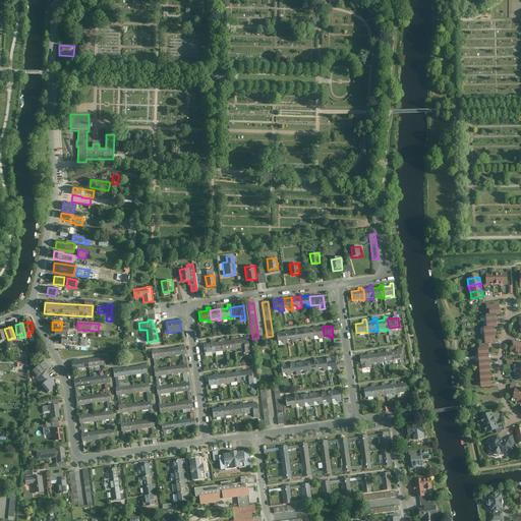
[(323,327),(313,328),(314,336),(320,336),(320,339),(325,338),(324,335),(323,327)]
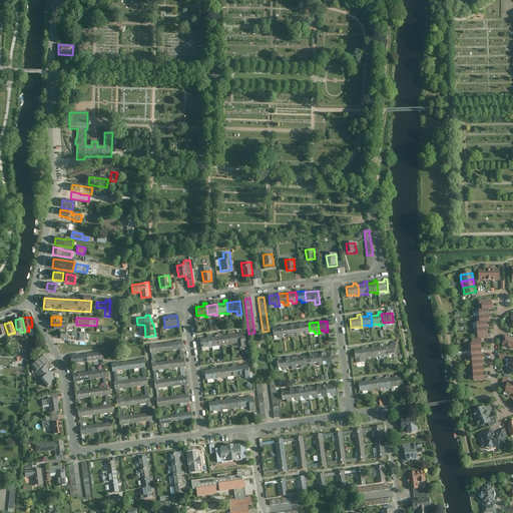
[(300,324),(301,333),(306,332),(306,335),(311,334),(310,331),(309,323),(300,324)]
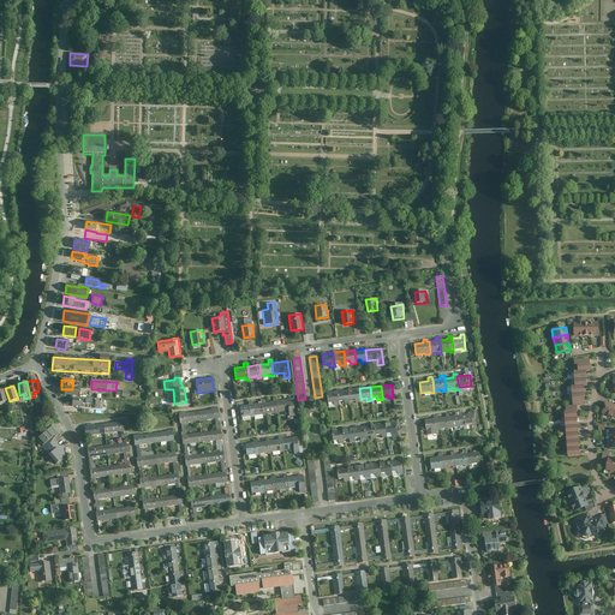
[(359,388),(348,389),(350,400),(356,399),(356,402),(362,402),(360,399),(359,388)]
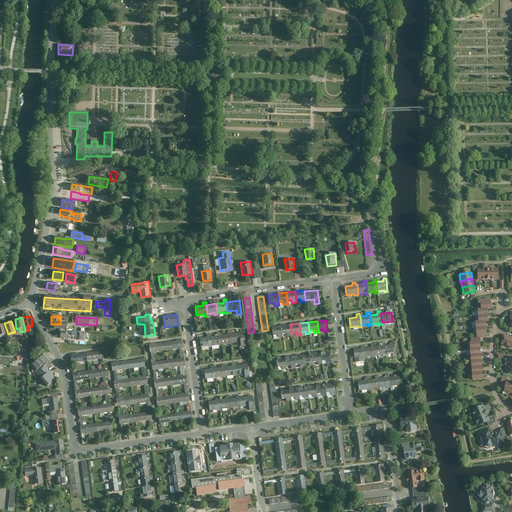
[(290,324),(281,326),(282,334),(287,333),(287,336),(292,336),(291,333),(290,324)]
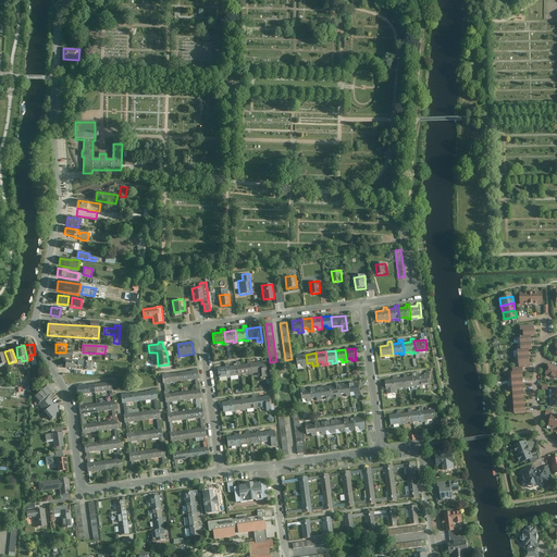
[(296,356),(297,364),(302,363),(302,367),(308,367),(307,363),(306,355),(296,356)]
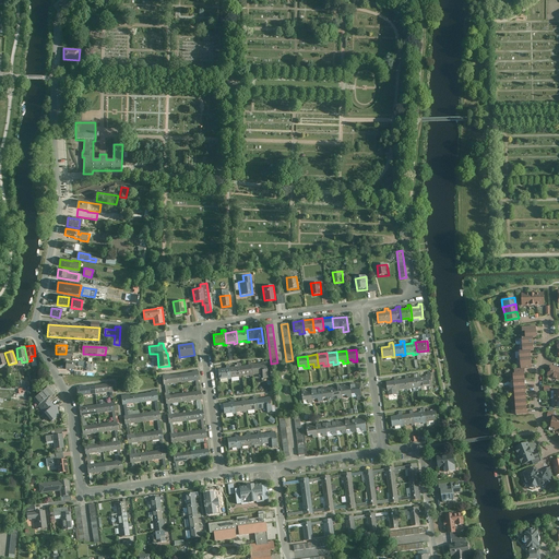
[(249,365),(241,366),(242,376),(250,376),(250,377),(253,377),(253,375),(252,365),(251,361),(248,361),(249,365)]
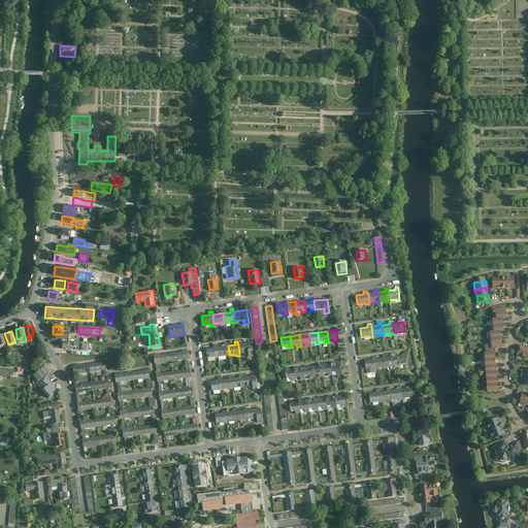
[(217,347),(218,357),(225,356),(226,357),(229,357),(229,355),(228,345),(227,342),(224,343),(224,347),(217,347)]
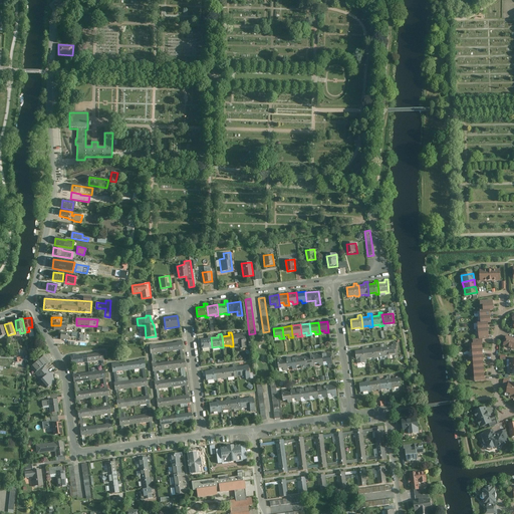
[(232,335),(233,344),(241,343),(242,347),(247,347),(245,333),(232,335)]
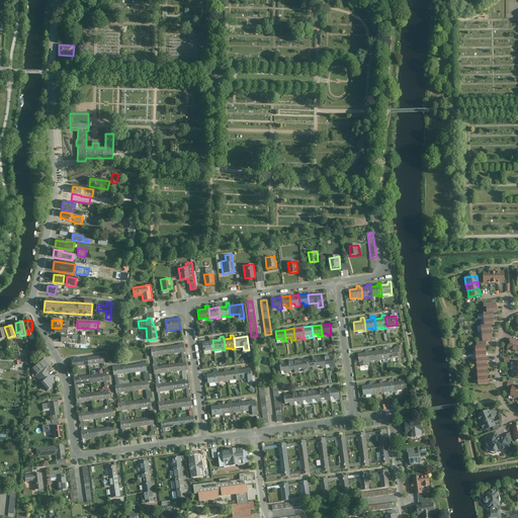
[(209,341),(201,342),(203,351),(210,350),(210,352),(213,351),(213,350),(212,340),(212,337),(209,338),(209,341)]
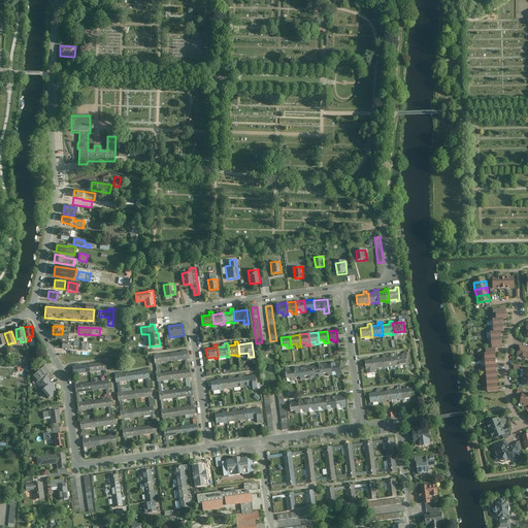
[(517,355),(527,358),(527,349),(520,345),(517,355)]
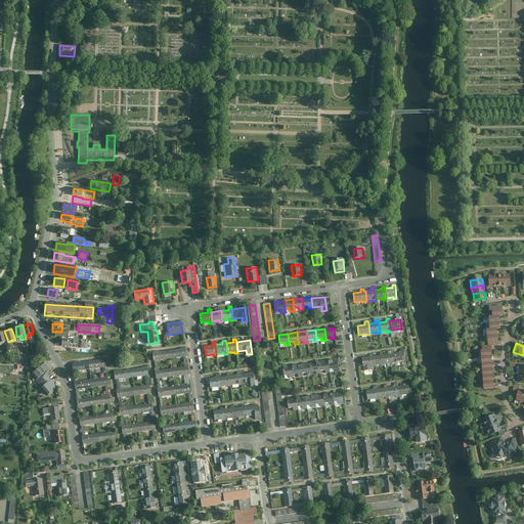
[(185,348),(169,350),(170,358),(186,356),(185,348)]
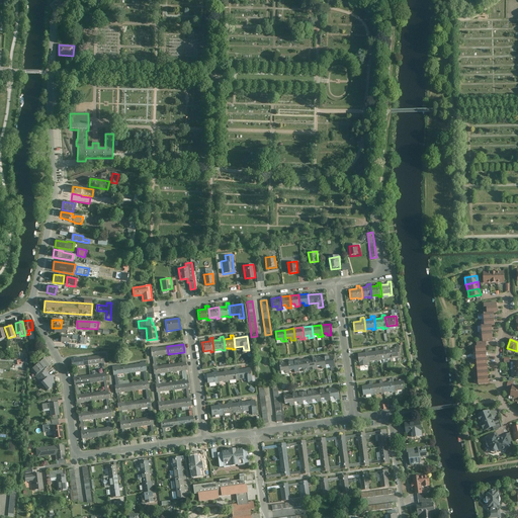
[(390,349),(391,359),(401,358),(400,349),(399,345),(396,345),(396,348),(390,349)]
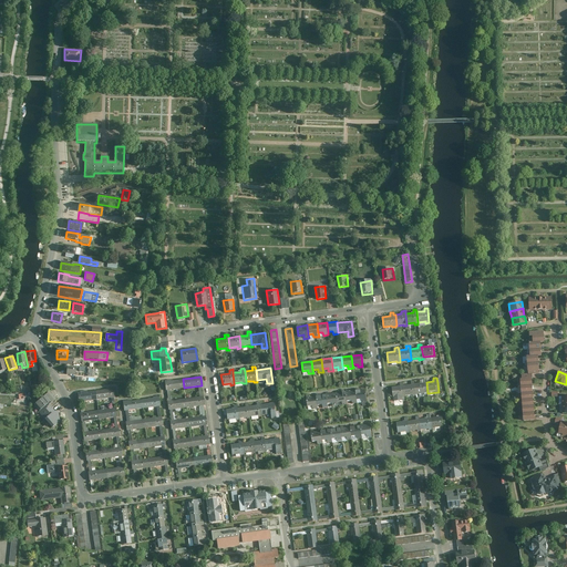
[(164,382),(166,390),(184,388),(183,379),(164,382)]
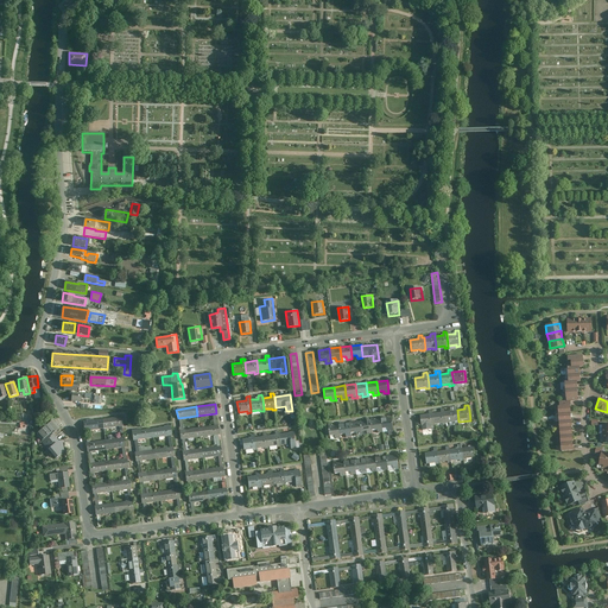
[(444,412),(445,423),(458,422),(457,410),(456,406),(453,407),(453,411),(444,412)]
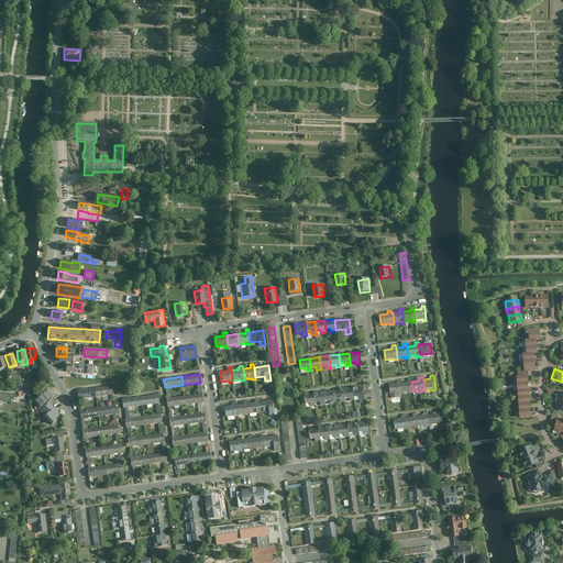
[(408,382),(400,383),(401,393),(412,392),(411,382),(411,378),(408,378),(408,382)]
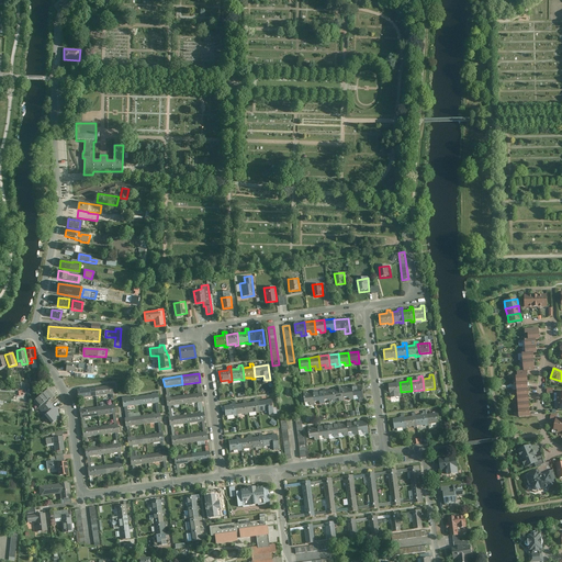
[(397,393),(401,392),(400,382),(400,379),(396,379),(396,382),(389,383),(390,397),(398,396),(397,393)]
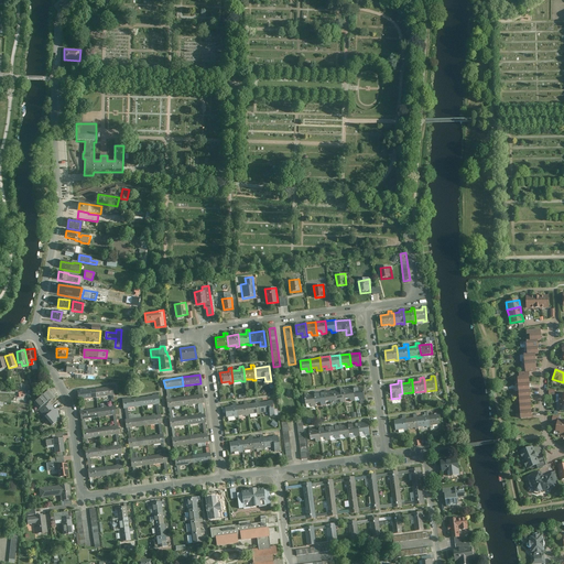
[(95,389),(97,398),(115,396),(114,387),(95,389)]
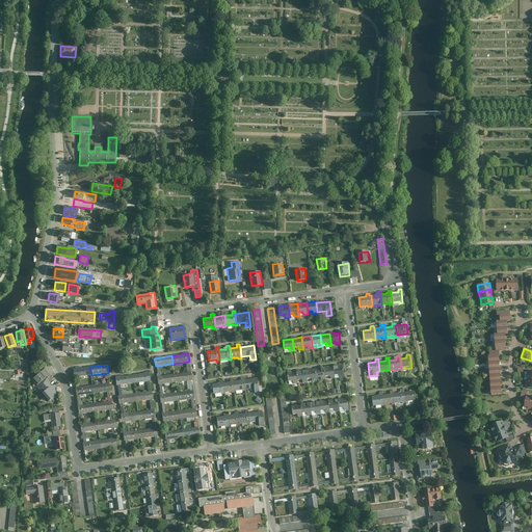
[(335,367),(335,375),(340,374),(341,380),(345,380),(343,366),(335,367)]
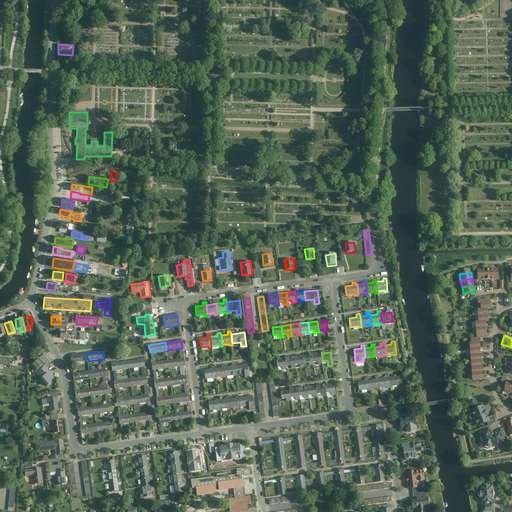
[(32,364),(37,369),(44,364),(50,360),(45,353),(32,364)]
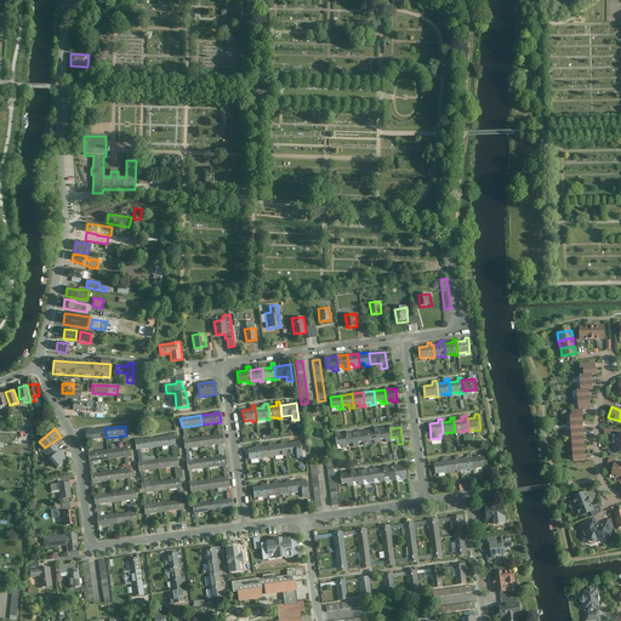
[(107,438),(104,428),(85,431),(86,440),(107,438)]
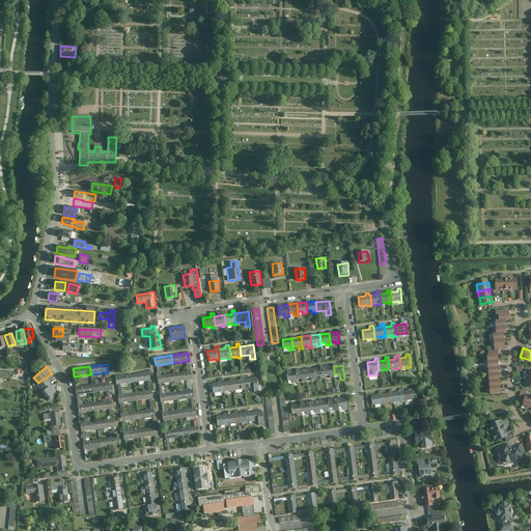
[(334,366),(325,367),(326,375),(330,375),(330,378),(335,378),(334,374),(334,366)]
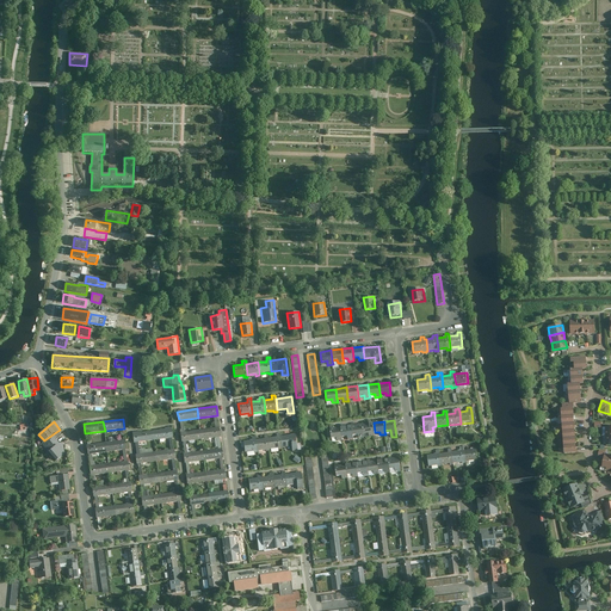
[(363,424),(364,434),(369,433),(369,437),(375,436),(375,432),(374,423),(363,424)]
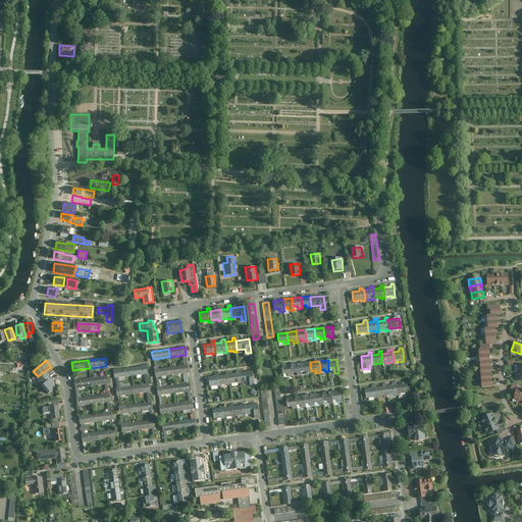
[(310,362),(301,363),(302,372),(306,371),(306,374),(311,373),(311,371),(310,362)]
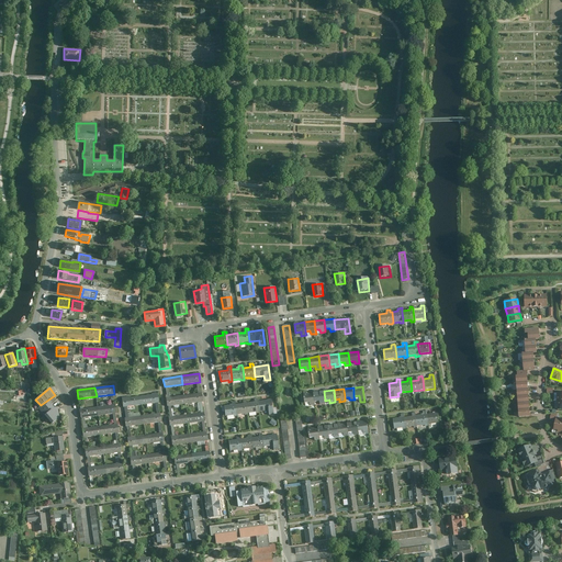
[(314,392),(315,402),(319,401),(321,404),(325,404),(325,401),(324,391),(314,392)]
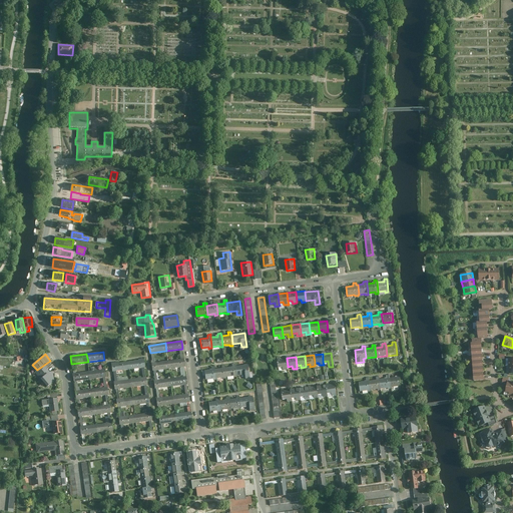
[(288,367),(287,358),(278,359),(279,368),(283,367),(284,370),(288,370),(288,367)]
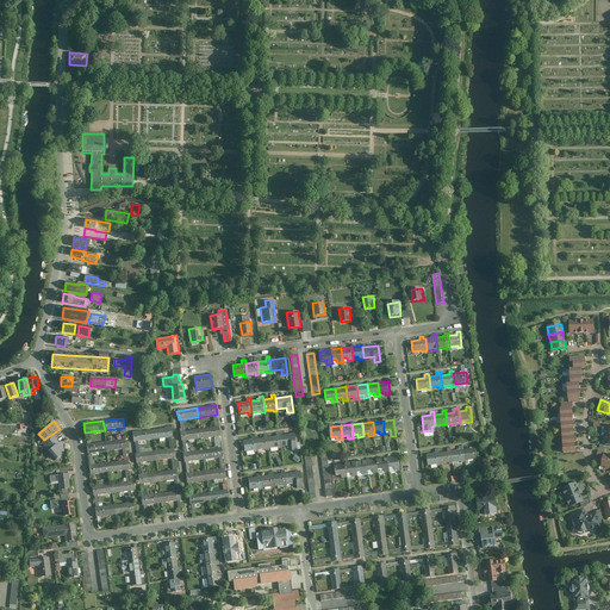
[(219,427),(200,429),(201,439),(221,436),(219,427)]
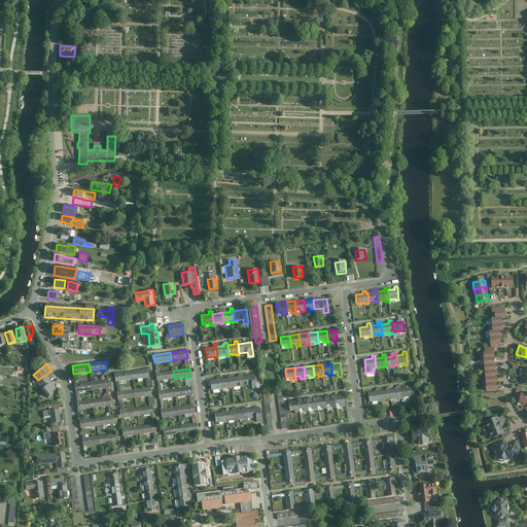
[(148,370),(131,372),(132,380),(149,378),(148,370)]
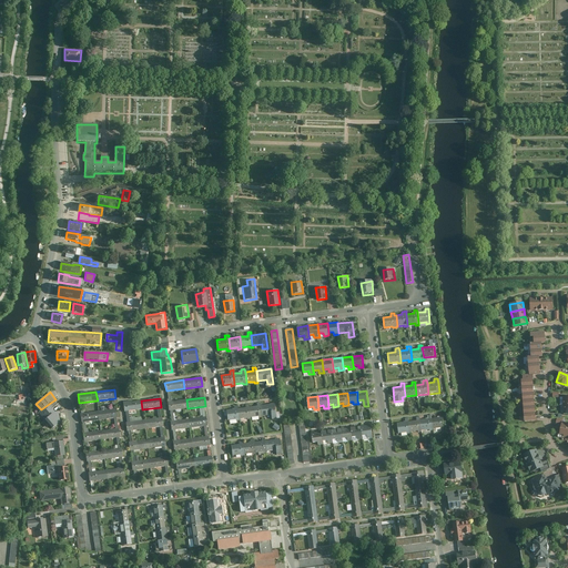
[(168,402),(169,411),(188,408),(186,399),(168,402)]
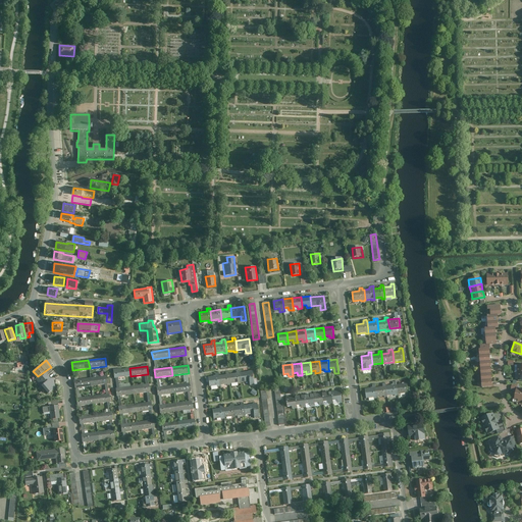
[(113,370),(114,378),(131,376),(129,368),(113,370)]
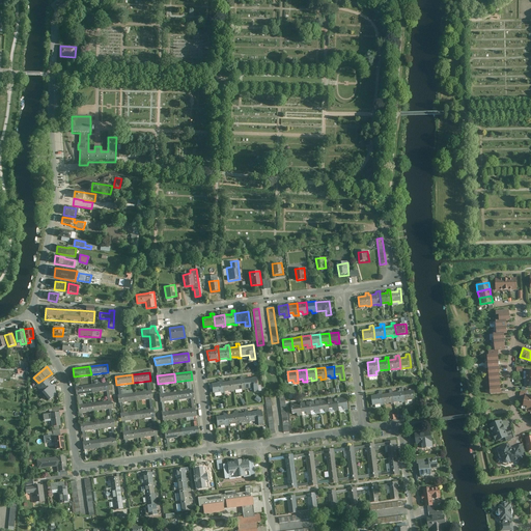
[(241,380),(233,381),(234,390),(242,389),(242,390),(245,390),(245,389),(244,379),(244,376),(241,376),(241,380)]
